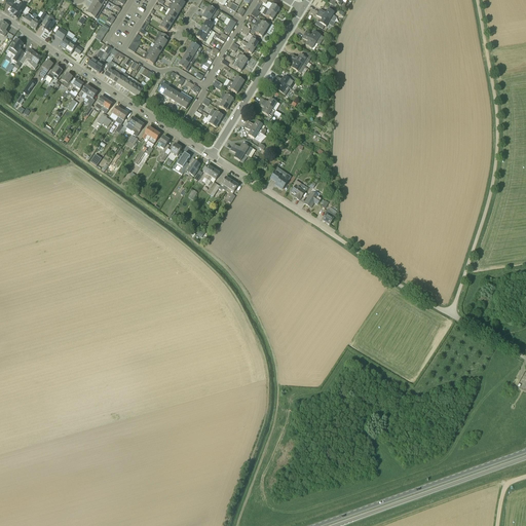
[(17,20),(26,6),(23,4),(20,8),(14,5),(15,2),(12,0),(11,0),(8,6),(12,8),(9,13),(14,16),(17,20)]
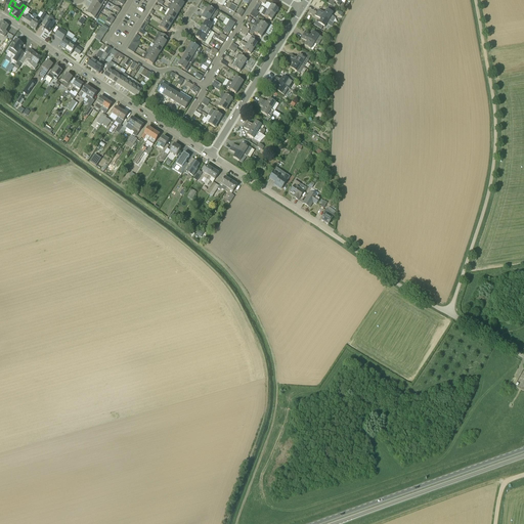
[(184,4),(178,0),(176,0),(173,5),(181,9),(184,4)]
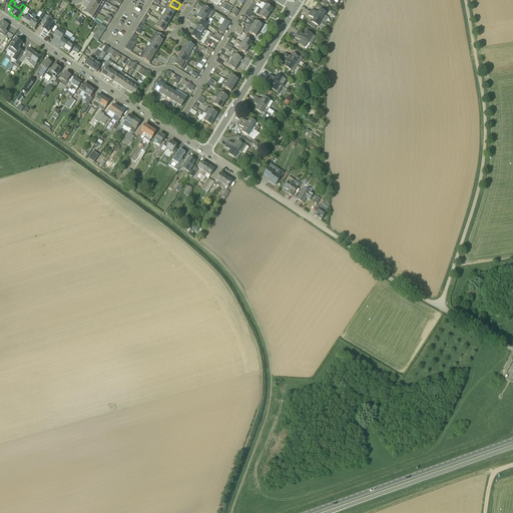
[(88,8),(96,13),(100,7),(92,2),(88,8)]
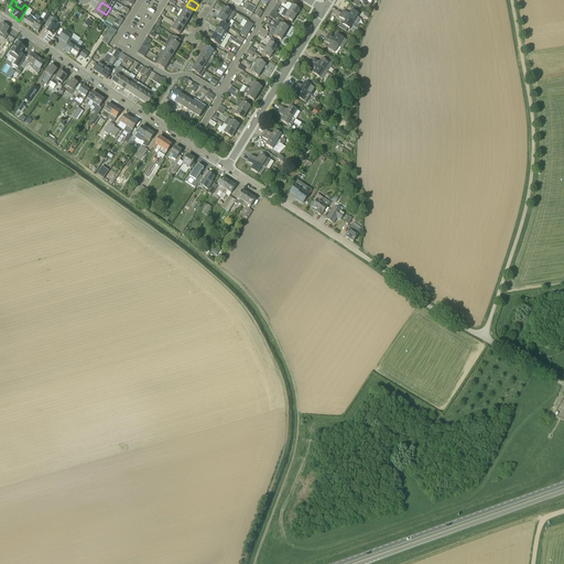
[(250,4),(246,10),(249,12),(251,13),(252,14),(256,8),(255,7),(250,4)]
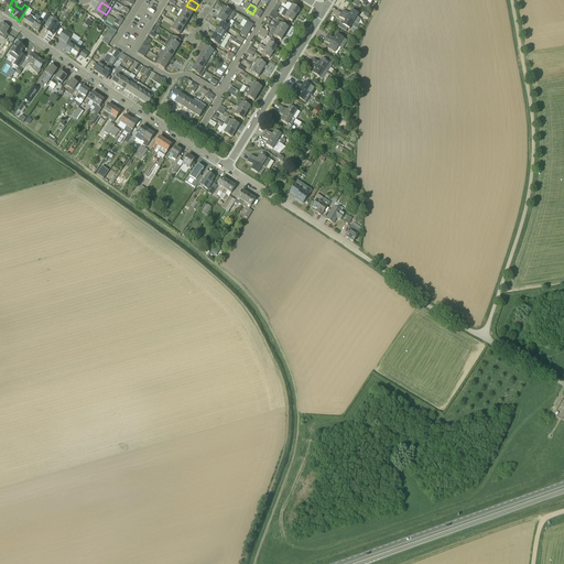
[(195,10),(186,6),(183,11),(191,17),(195,10)]
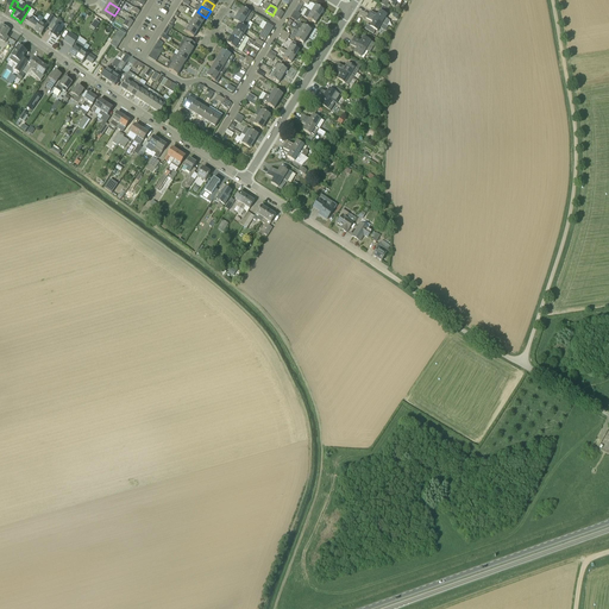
[(312,13),(320,18),(324,11),(320,10),(320,8),(319,8),(315,6),(312,13)]
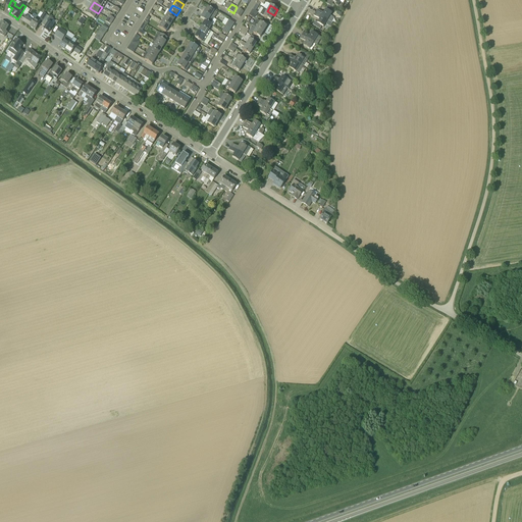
[(207,7),(204,12),(214,18),(218,13),(216,12),(217,10),(215,9),(215,11),(214,11),(210,9),(207,7)]
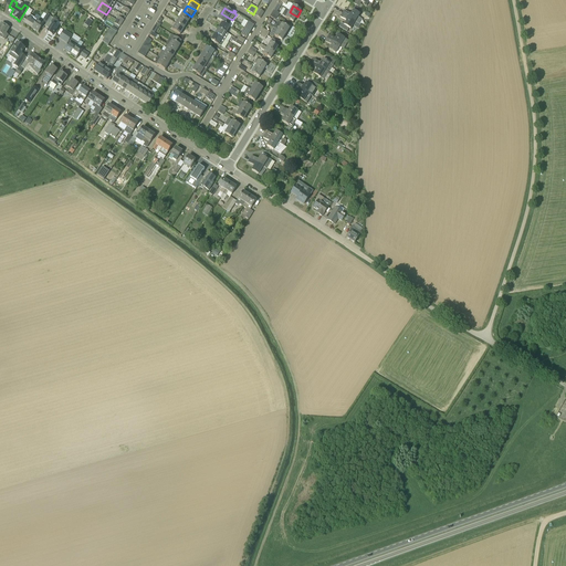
[(94,16),(103,21),(106,14),(97,9),(94,16)]
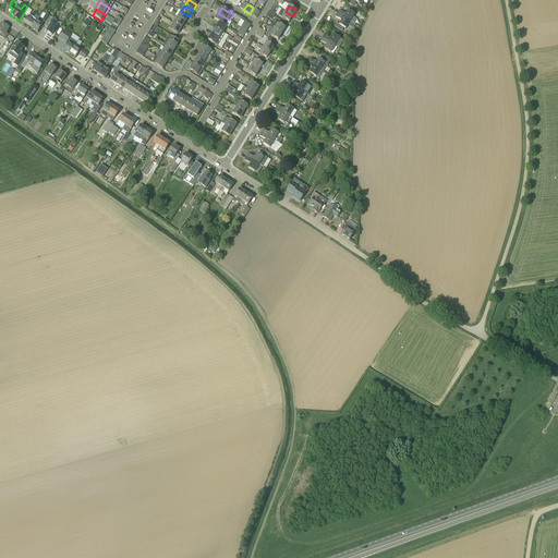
[(287,20),(290,22),(293,16),(286,12),(281,10),(278,15),(287,20)]
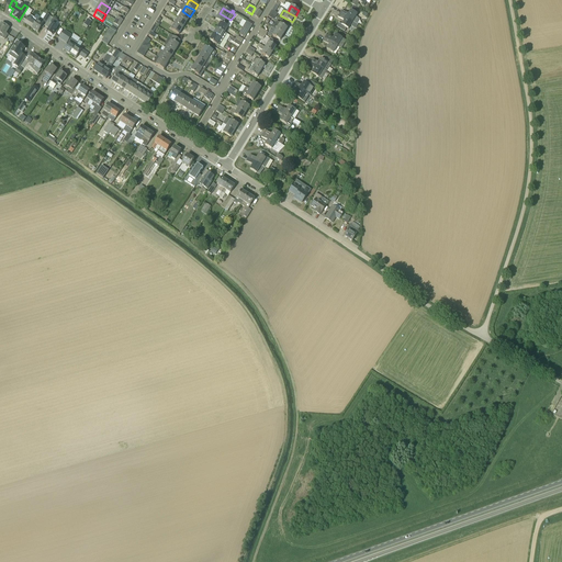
[(340,13),(353,22),(358,14),(351,10),(348,14),(341,11),(340,13)]
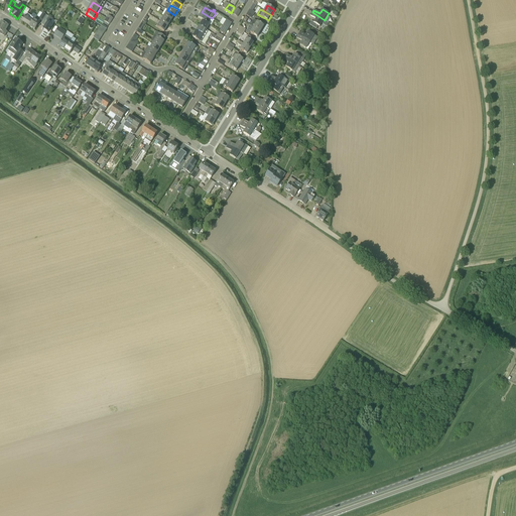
[(174,15),(167,10),(164,16),(171,20),(174,15)]
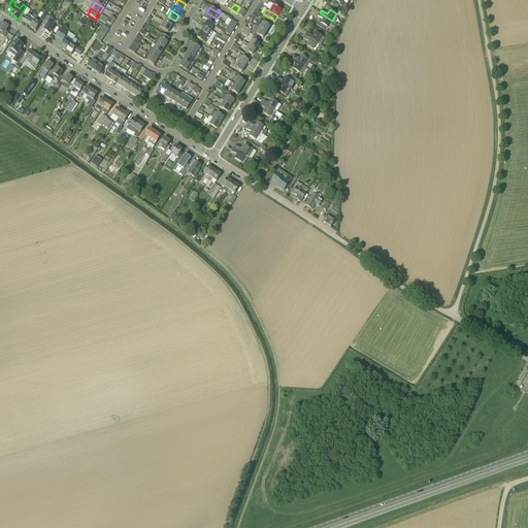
[(217,19),(206,12),(203,18),(207,21),(215,25),(216,26),(219,21),(217,19)]
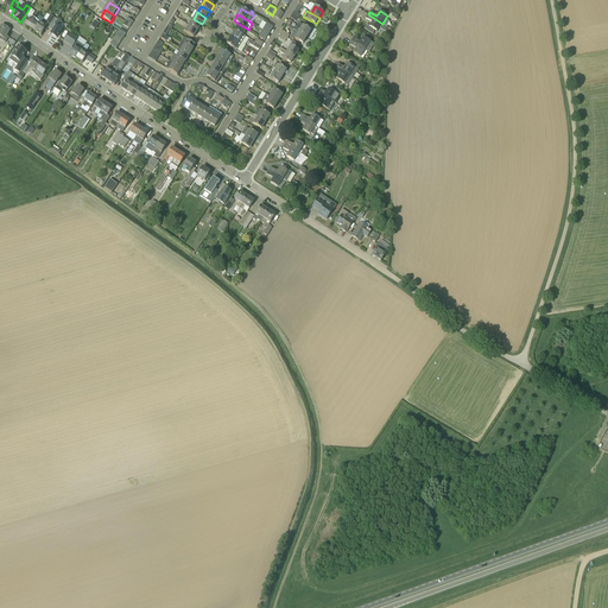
[(377,32),(382,24),(368,14),(366,19),(373,23),(369,27),(377,32)]
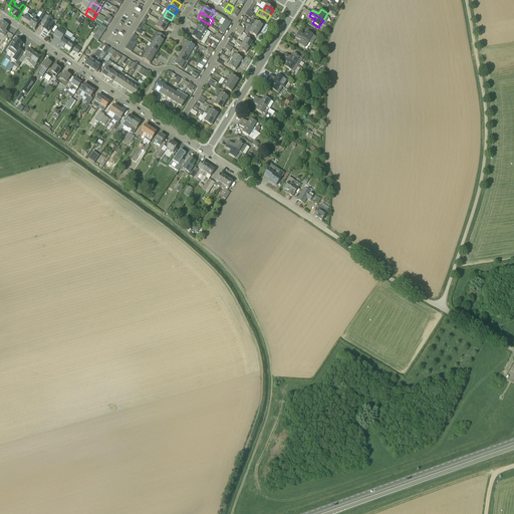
[(31,16),(27,13),(26,15),(22,21),(30,26),(34,19),(36,16),(34,14),(33,14),(32,14),(31,16)]
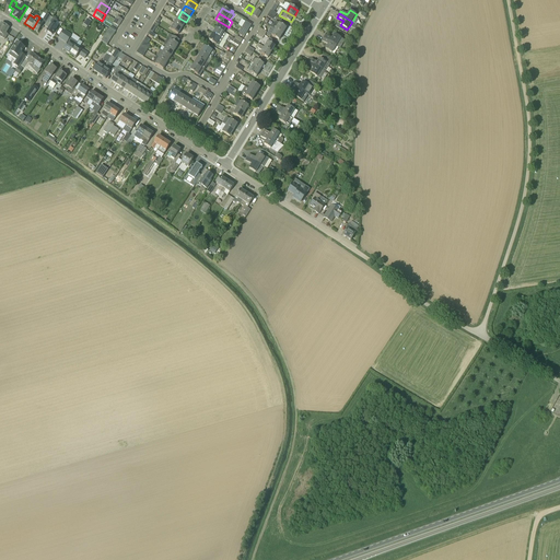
[(50,16),(46,14),(41,23),(37,21),(33,28),(32,28),(38,33),(41,28),(42,28),(45,24),(48,25),(50,23),(53,19),(50,16)]
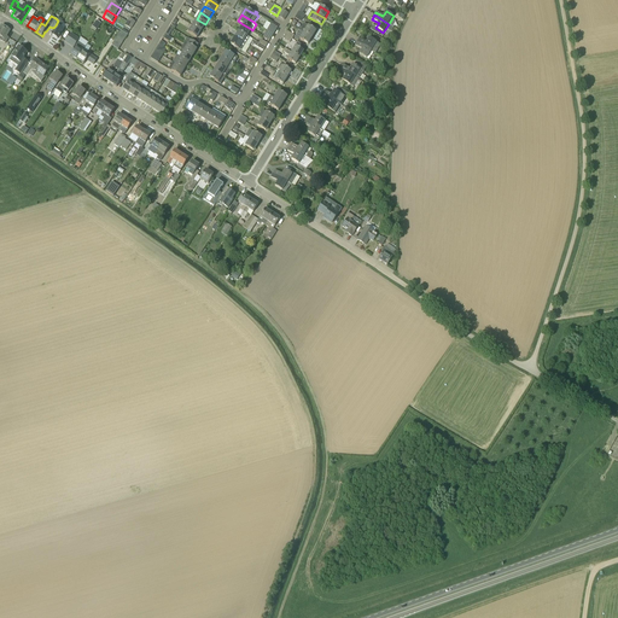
[(59,19),(58,19),(58,21),(56,25),(58,27),(52,35),(58,39),(59,36),(62,38),(64,34),(62,33),(63,30),(60,28),(64,23),(62,22),(59,19)]
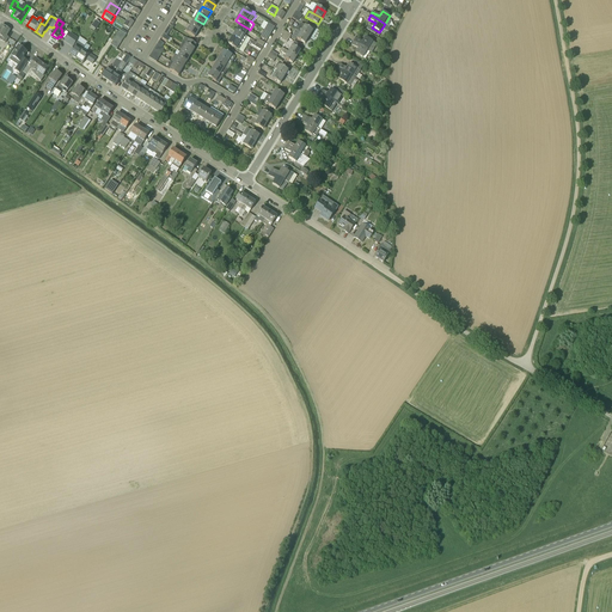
[(203,24),(195,19),(190,25),(199,31),(203,24)]
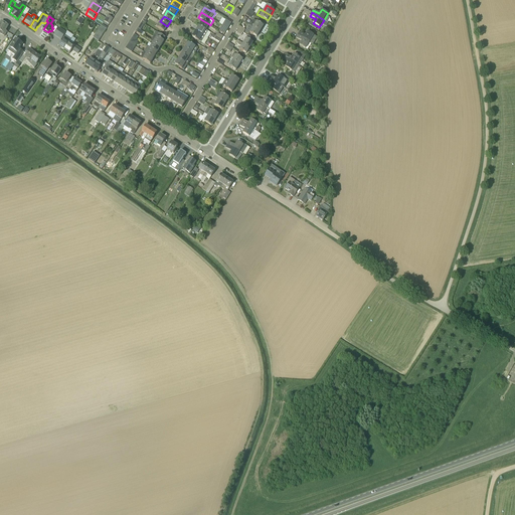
[(222,25),(228,28),(231,22),(226,19),(222,25)]
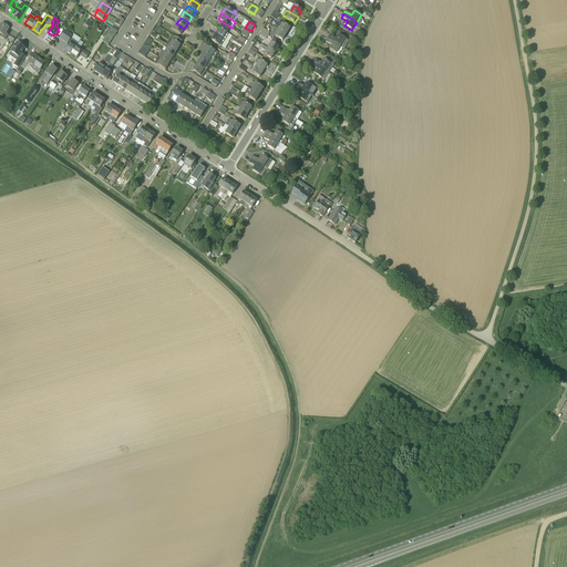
[(227,33),(230,27),(223,22),(219,29),(227,33)]
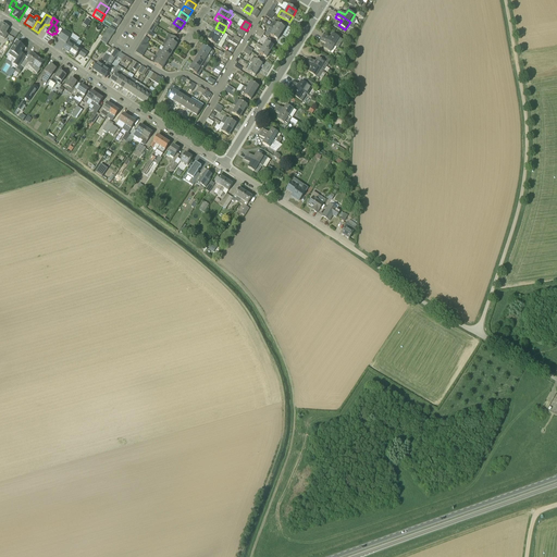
[(270,27),(272,28),(282,34),(285,28),(282,26),(274,22),(270,27)]
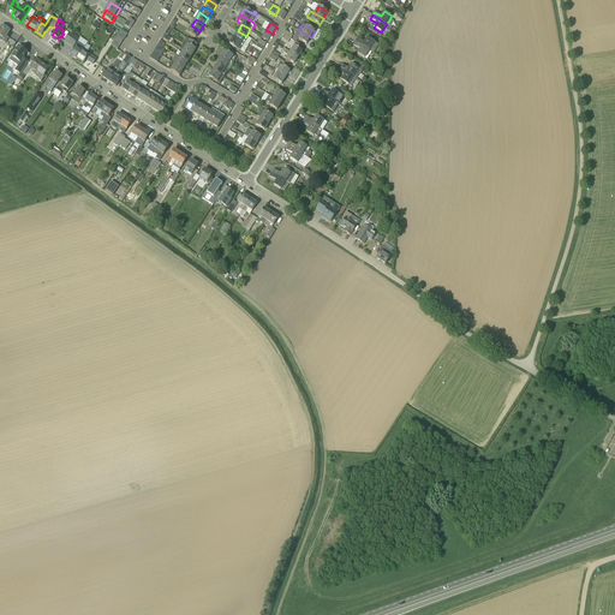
[(0,40),(5,43),(9,37),(6,36),(10,30),(1,25),(0,28),(0,40)]
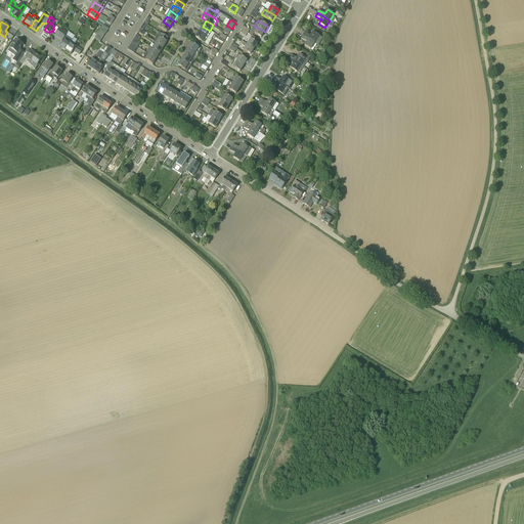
[(170,27),(163,22),(160,28),(167,32),(170,27)]
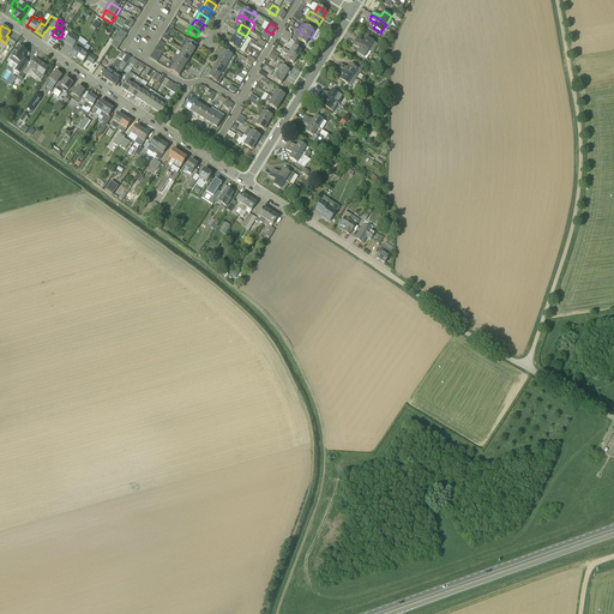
[(264,38),(268,40),(272,34),(265,30),(262,36),(264,38)]
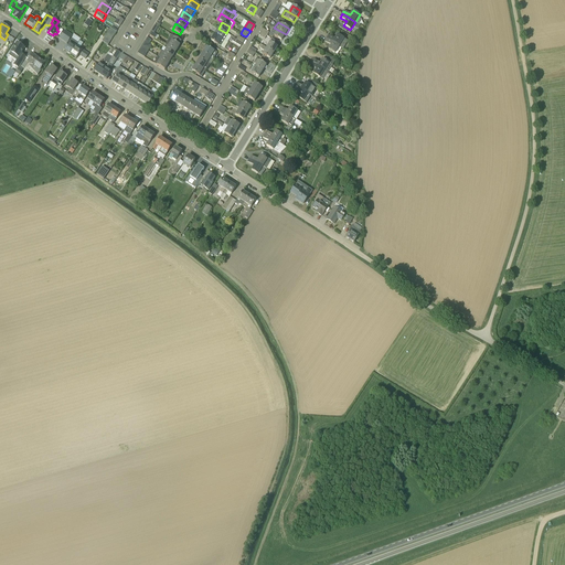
[(228,34),(226,33),(219,29),(215,34),(225,40),(228,34)]
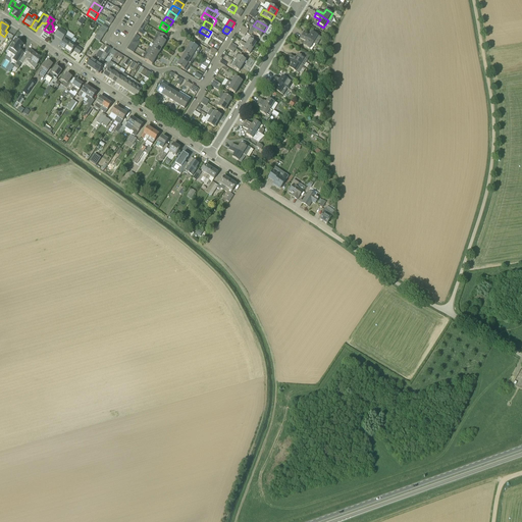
[(257,36),(260,38),(264,32),(255,27),(251,32),(257,36)]
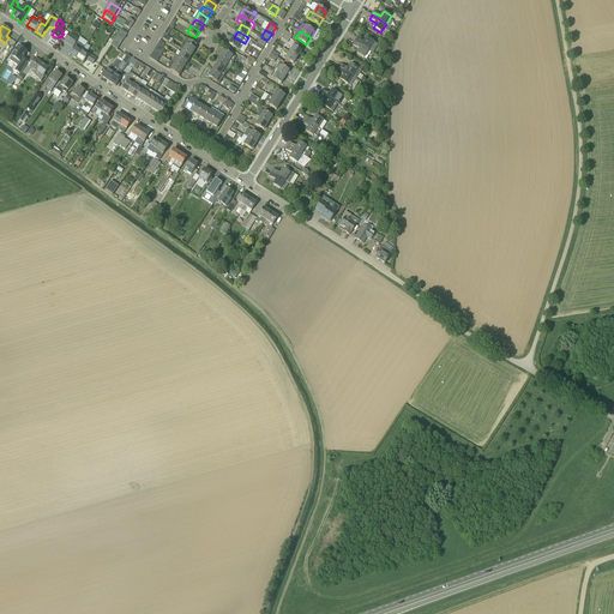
[(79,40),(71,34),(65,42),(73,47),(74,48),(70,55),(77,59),(82,50),(83,52),(88,44),(86,44),(85,47),(77,42),(79,40)]
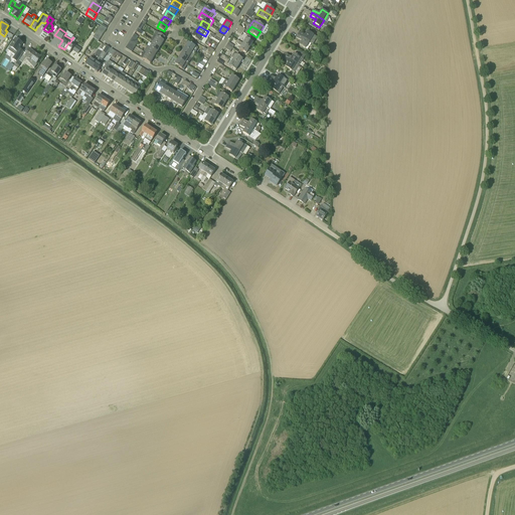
[(100,39),(104,33),(99,30),(98,30),(95,35),(100,39)]
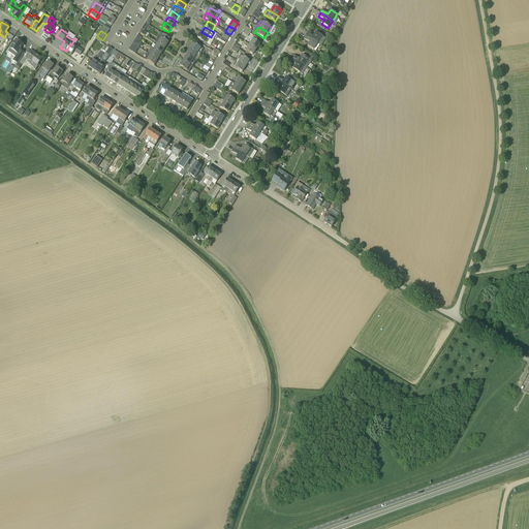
[(207,43),(211,37),(201,32),(197,37),(207,43)]
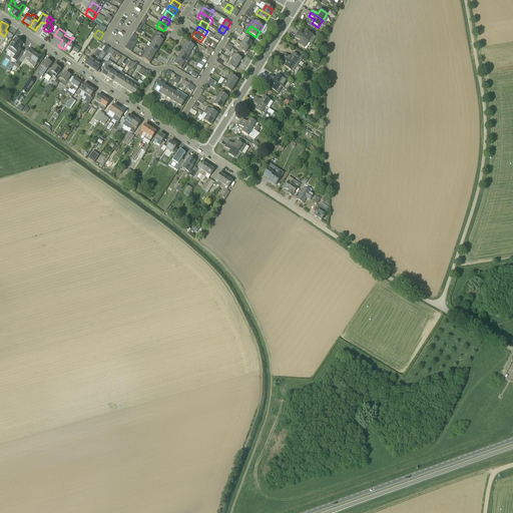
[(299,32),(297,34),(309,42),(313,44),(317,38),(307,31),(304,35),(299,32)]
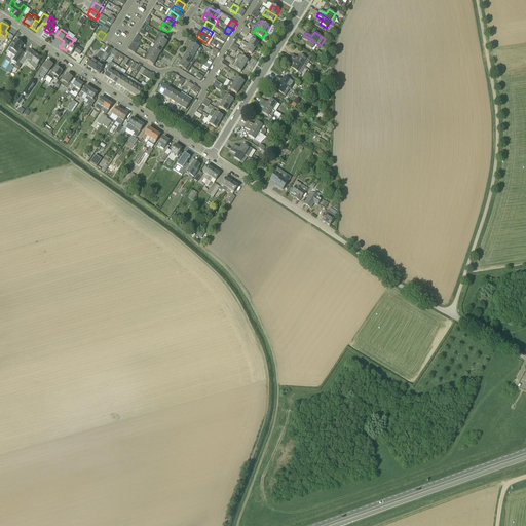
[(162,34),(156,43),(163,48),(167,42),(166,41),(168,38),(162,34)]
